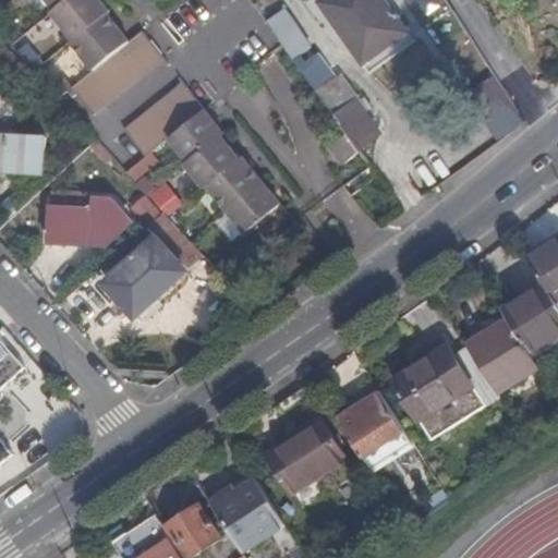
[(100,0),(64,0),(55,8),(51,11),(73,38),(106,12),(109,10),(100,0)]
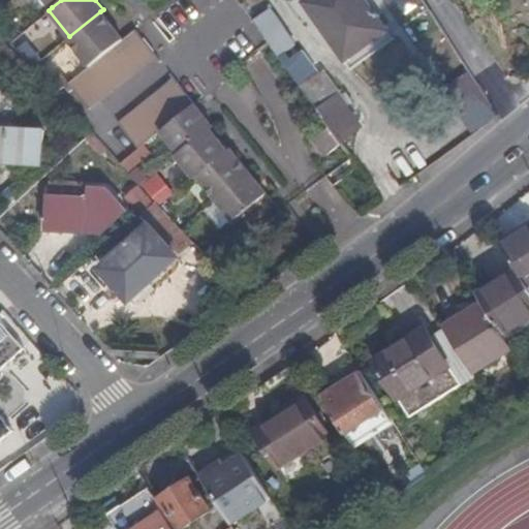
[(371,44),(391,30),(390,28),(386,30),(365,0),(306,0),(307,1),(308,0),(309,0),(329,27),(323,30),(345,61),(370,42),(371,44)]
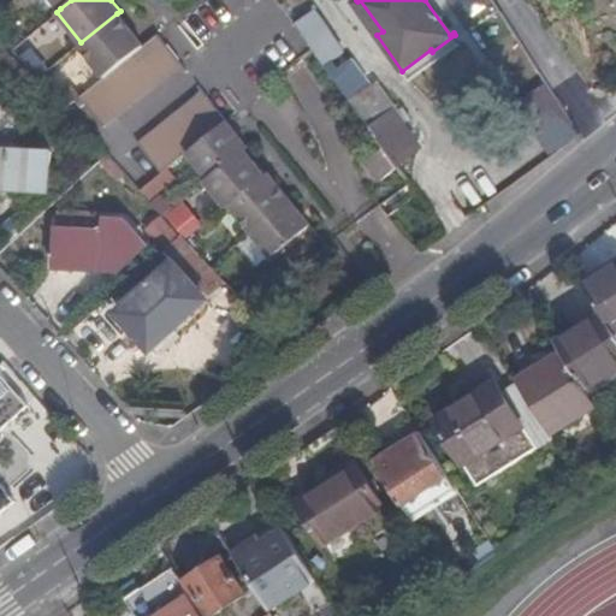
[(528,0),(545,25),(570,10),(563,0),(528,0)]
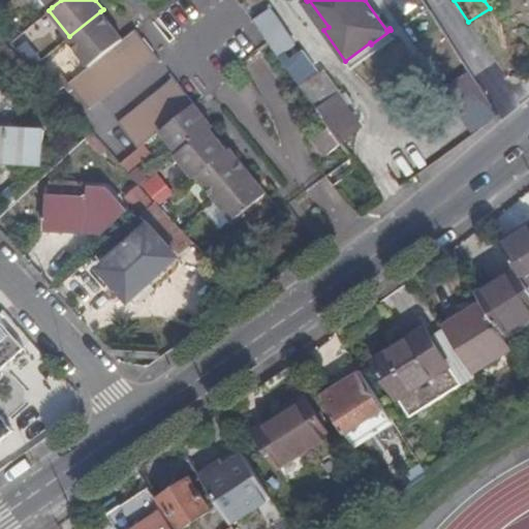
[(112,26),(100,11),(69,36),(66,38),(86,64),(88,62),(99,54),(110,47),(120,37),(121,37),(112,26)]
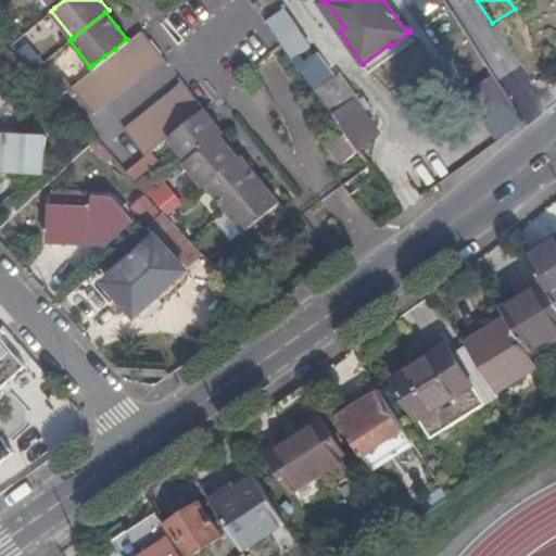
[(138,30),(127,39),(126,39),(147,65),(158,57),(138,30)]
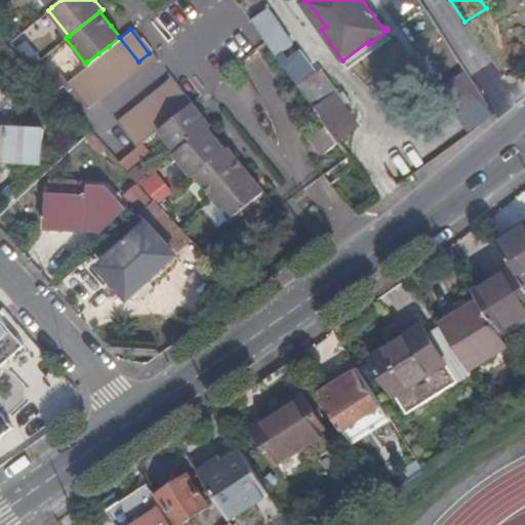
[(392,36),(388,30),(368,44),(367,42),(342,61),(348,68),(392,36)]
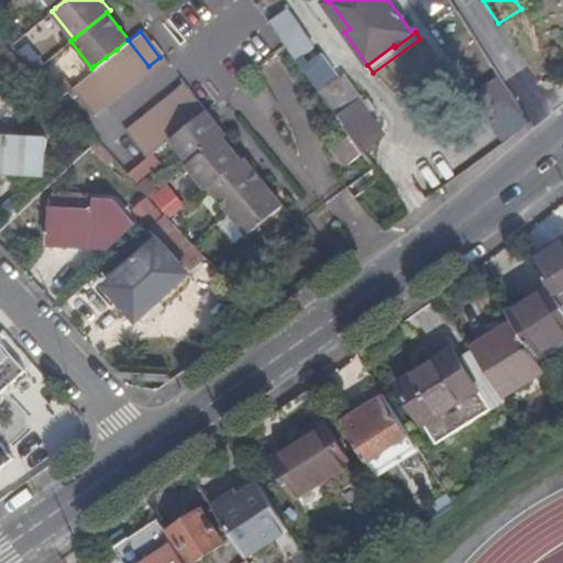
[(148,66),(128,40),(117,50),(136,75),(148,66)]
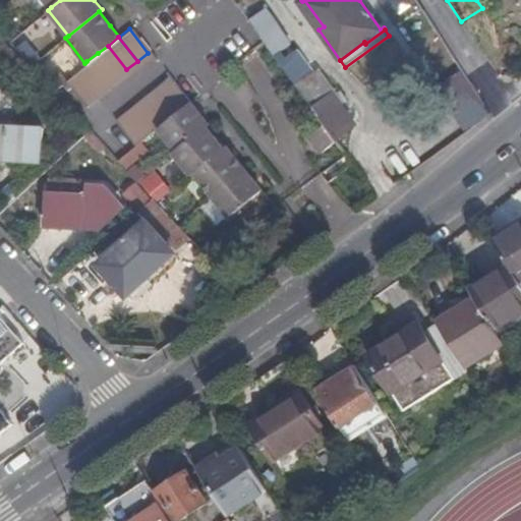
[(116,77),(126,69),(108,46),(98,53),(116,77)]
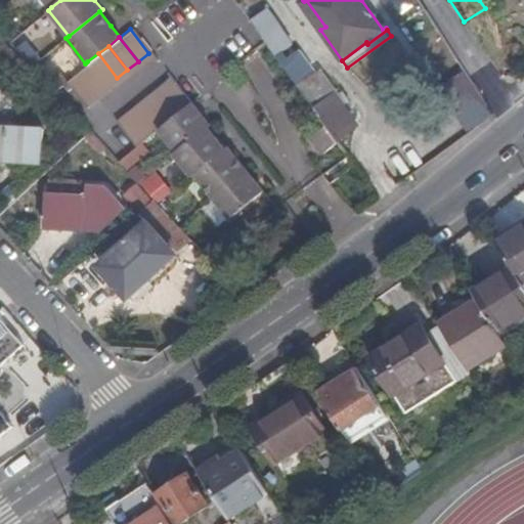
[(98,53),(87,61),(106,86),(117,78),(98,53)]
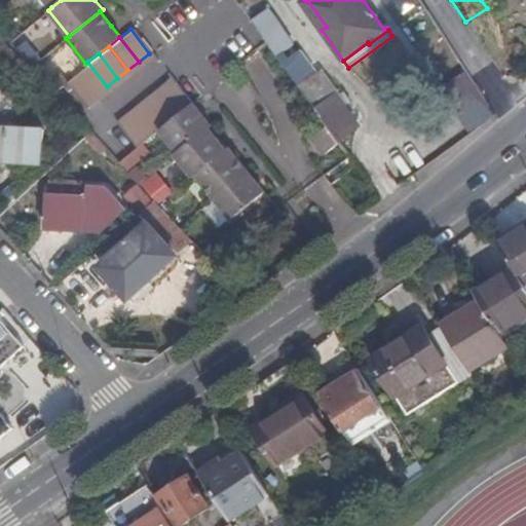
[(87,62),(85,64),(77,71),(96,96),(107,86),(87,62)]
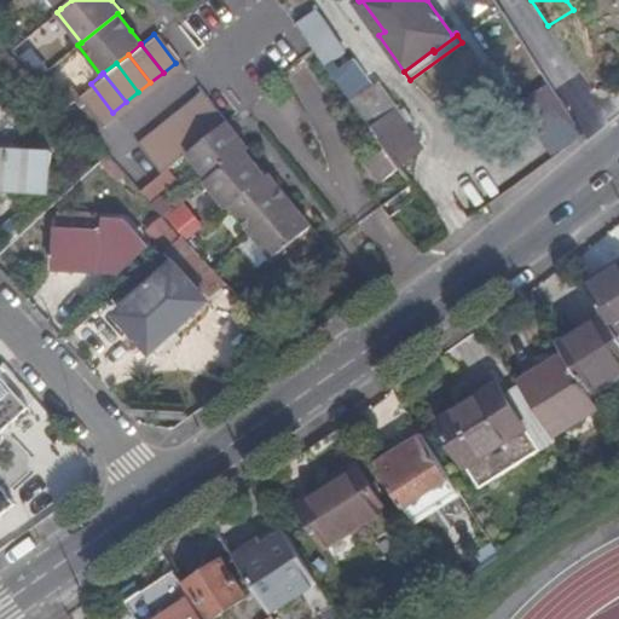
[(113,113),(91,84),(77,93),(99,122),(113,113)]
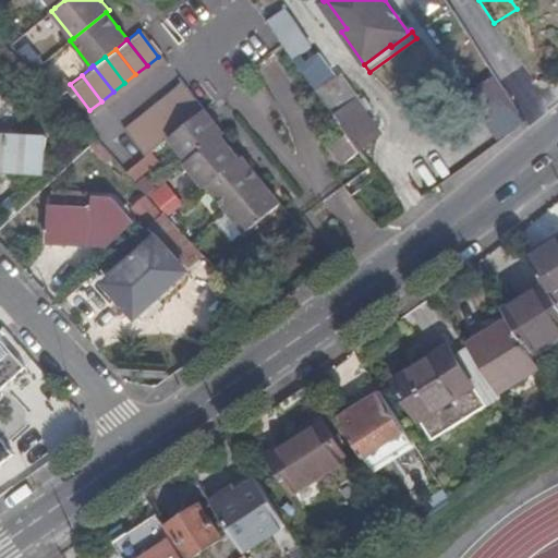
[(350,135),(360,148),(379,135),(355,101),(352,104),(336,81),(319,93),(350,135)]
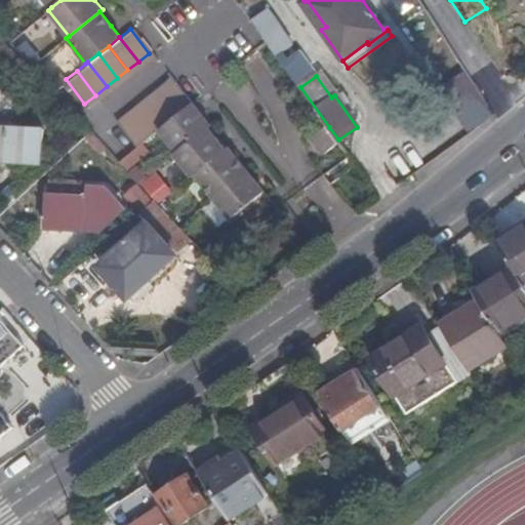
[(159,88),(177,112),(189,103),(169,79),(159,88)]
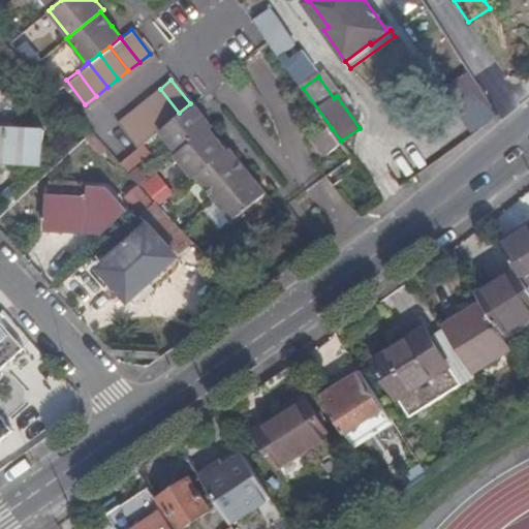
[(3,86),(0,88),(0,101),(9,93),(3,86)]
